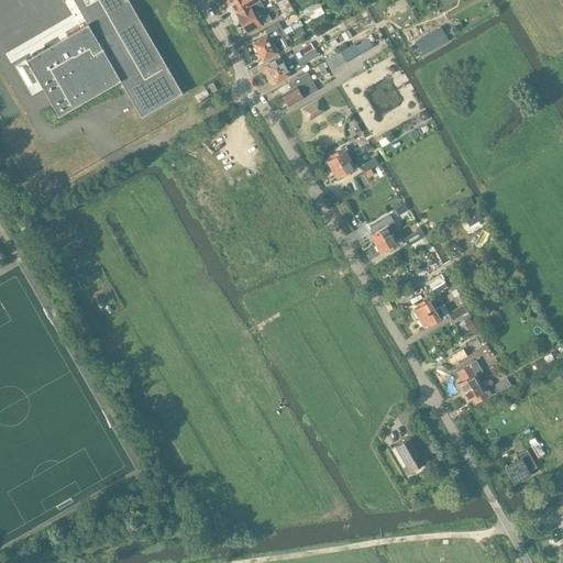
[(48,46),(26,59),(59,116),(97,94),(120,80),(142,117),(183,92),(128,0),(74,0),(88,24),(68,35),(48,46)]
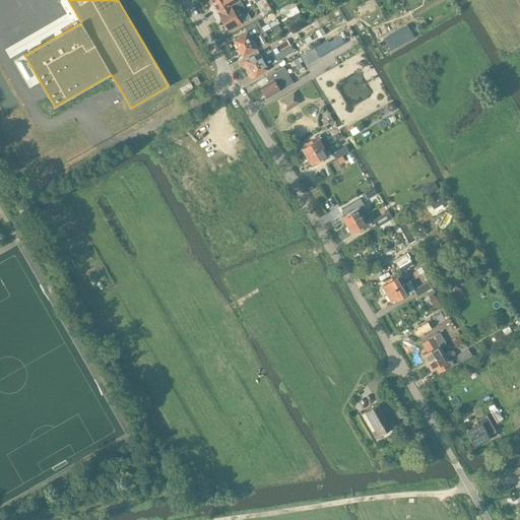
[(217,0),(212,3),(218,12),(239,0),(217,0)]
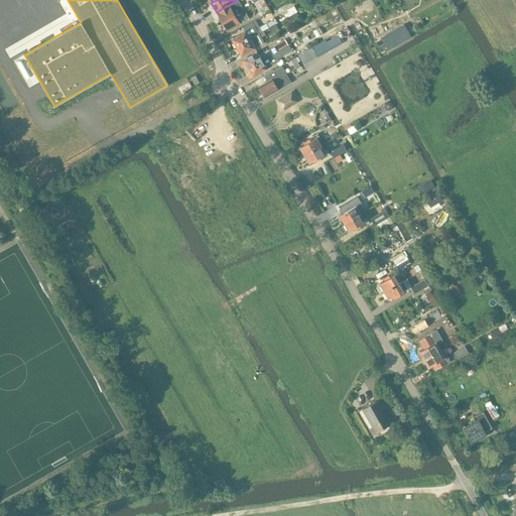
[(237,0),(217,12),(222,21),(243,9),(238,0),(237,0)]
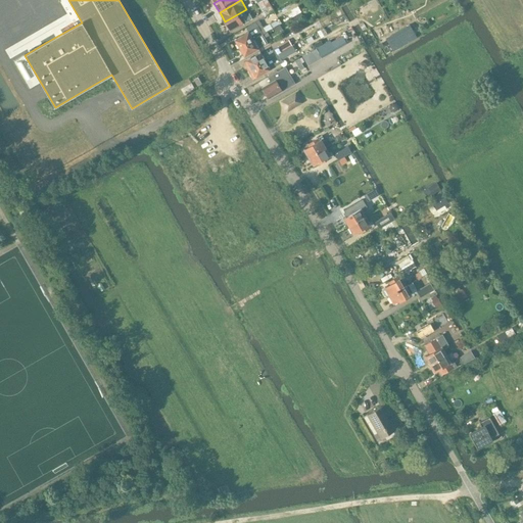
[(257,4),(266,17),(274,12),(267,0),(263,0),(259,2),(257,4)]
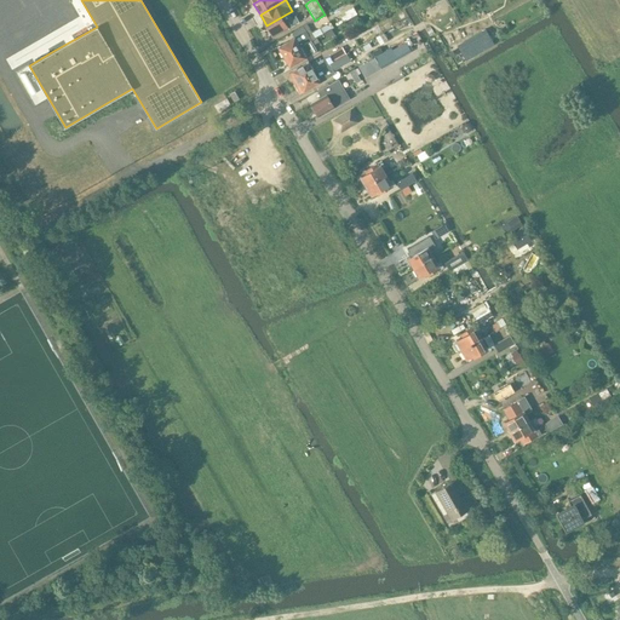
[(292,11),(267,26),(273,38),(299,22),(292,11)]
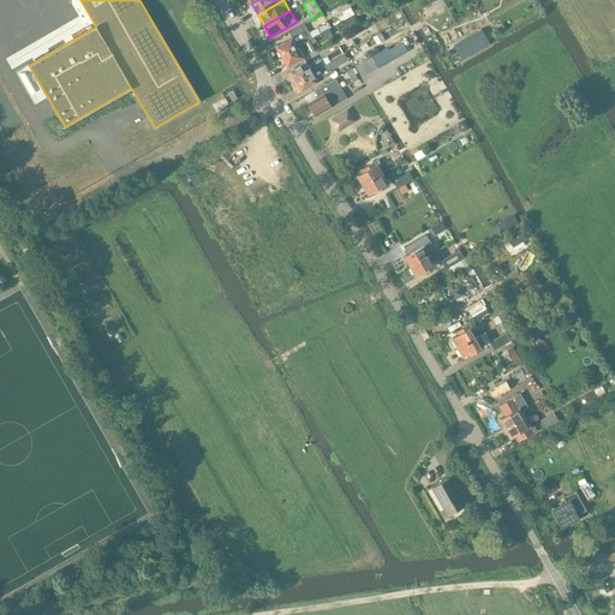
[(353,13),(342,19),(345,24),(356,18),(353,13)]
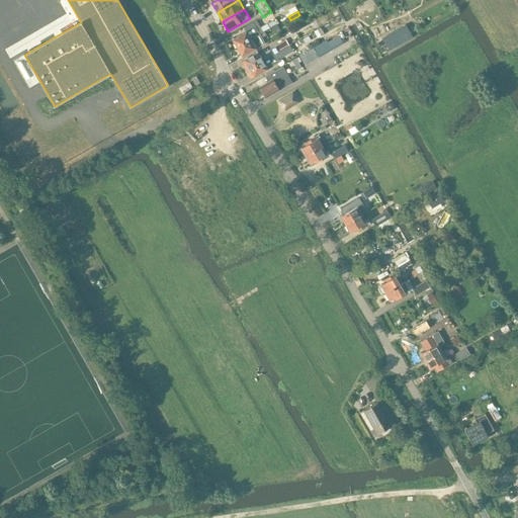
[(274,19),(260,27),(263,32),(277,24),(274,19)]
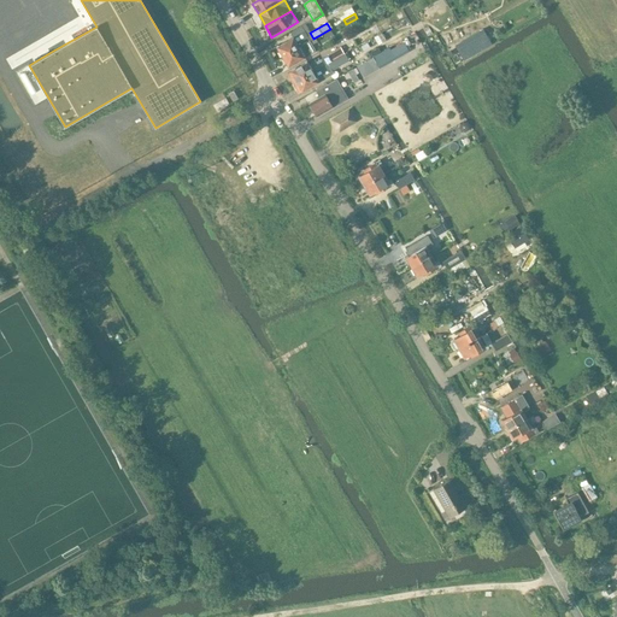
[(293,37),(277,47),(283,57),(310,41),(301,27),(291,33),(293,37)]
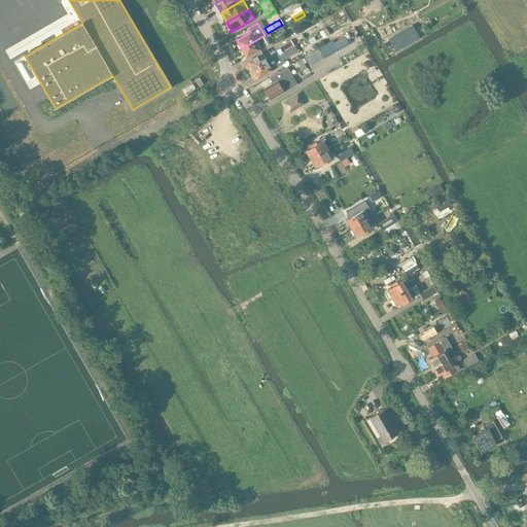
[(325,28),(319,32),(322,38),(329,34),(325,28)]
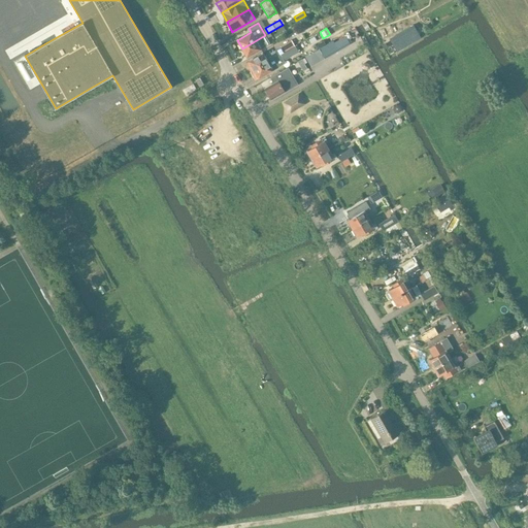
[(265,35),(242,48),(246,57),(261,48),(270,43),(265,35)]
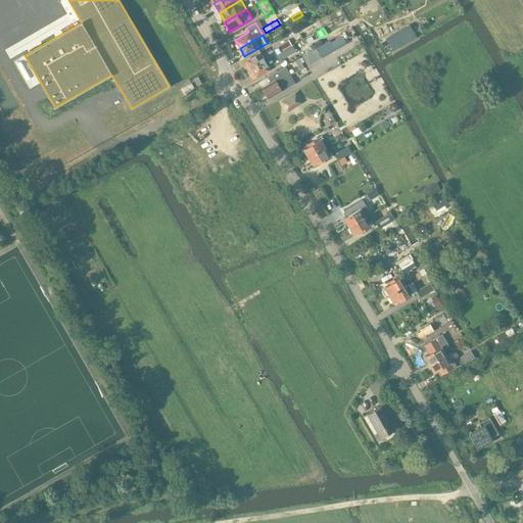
[(330,41),(317,49),(318,50),(322,58),(330,53),(335,50),(347,44),(342,36),(331,42),(330,41)]
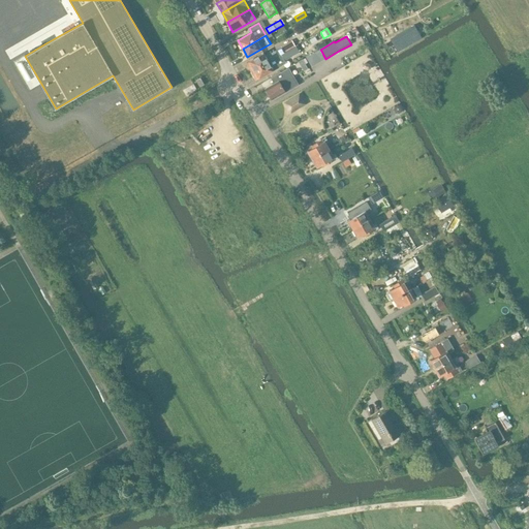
[(281,47),(284,53),(288,51),(296,47),(292,40),(281,47)]
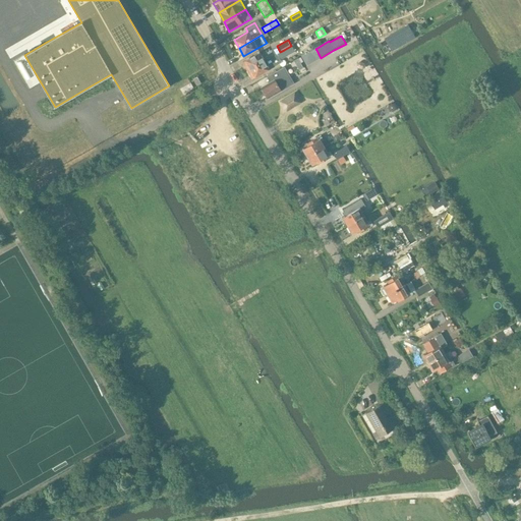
[(280,52),(276,54),(280,60),(295,52),(292,46),(291,46),(284,50),(280,52)]
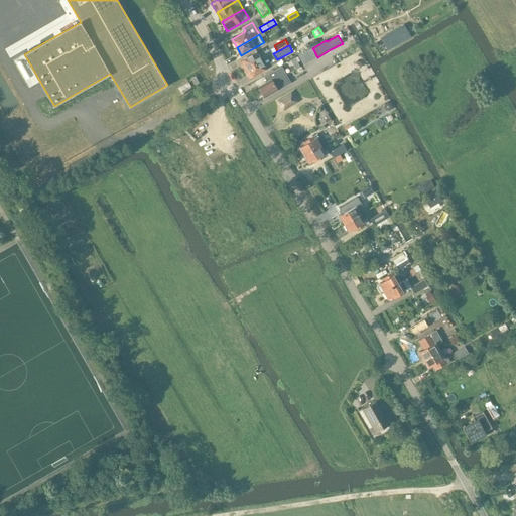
[(241,61),(245,70),(271,54),(269,50),(259,56),(257,51),(241,61)]
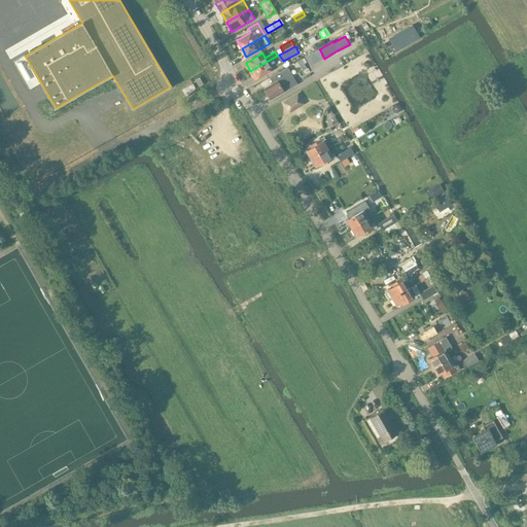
[(277,56),(250,71),(255,79),(272,70),(273,70),(284,64),(283,61),(279,55),(277,56)]
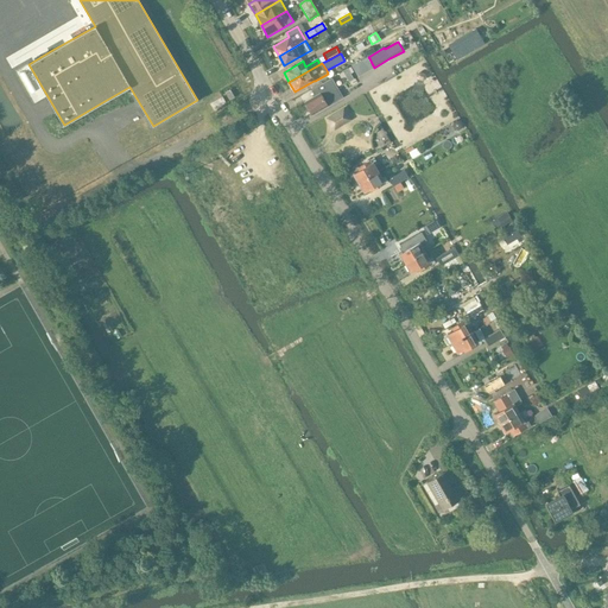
[(323,83),(302,95),(312,114),(328,106),(342,97),(331,78),(323,83)]
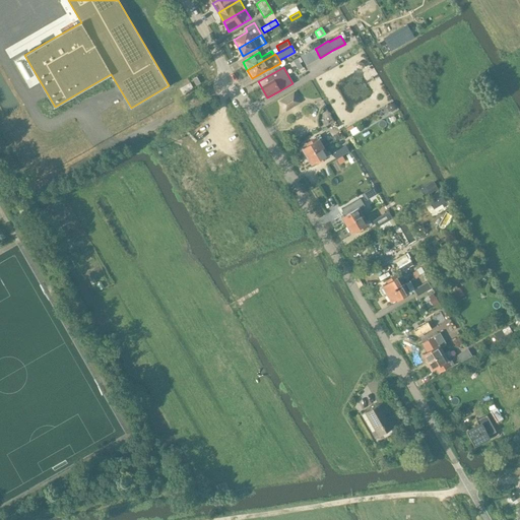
[(190,82),(181,87),(184,92),(193,87),(190,82)]
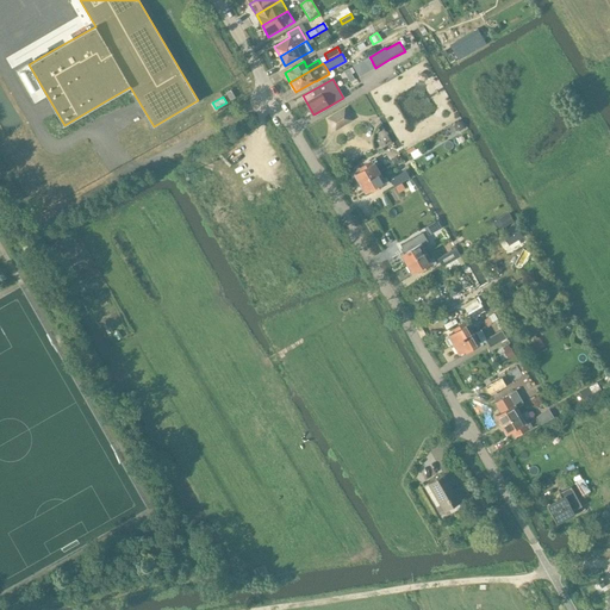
[(336,114),(329,119),(335,130),(342,125),(336,114)]
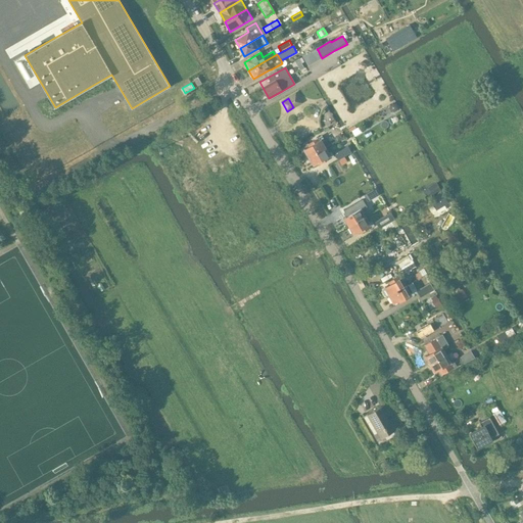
[(303,150),(302,151),(305,156),(306,155),(307,157),(325,147),(322,142),(324,140),(322,136),(307,144),(308,146),(303,149),(303,150)]
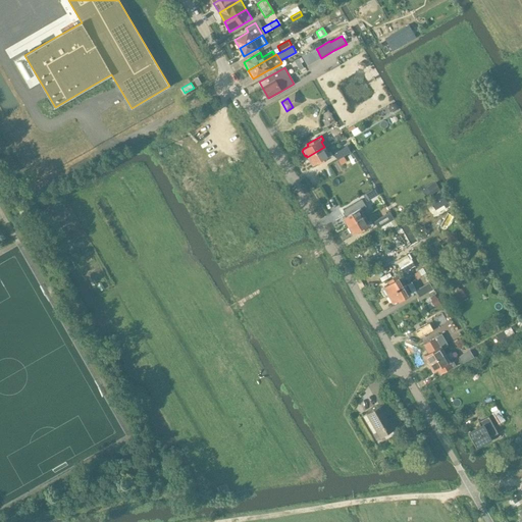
[(334,153),(338,159),(351,152),(347,146),(334,153)]
